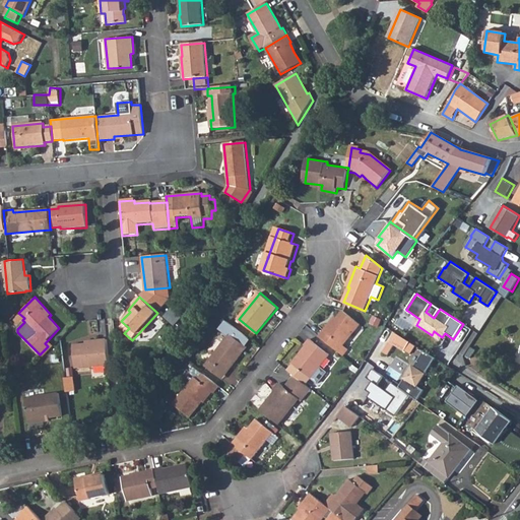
[(331,324),(322,337),(336,348),(341,342),(346,345),(363,324),(346,312),(341,318),(335,327),(331,324)]
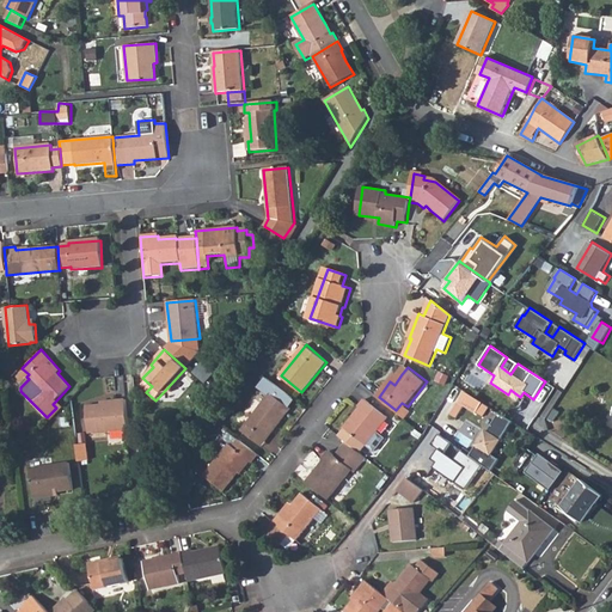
[(398,372),(390,381),(395,385),(402,374),(398,372)]
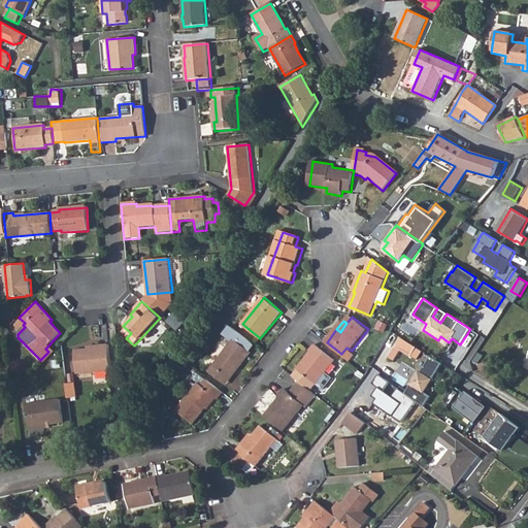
[(234,339),(209,370),(224,381),(235,366),(238,369),(253,351),(252,350),(256,344),(232,326),(227,333),(234,339)]
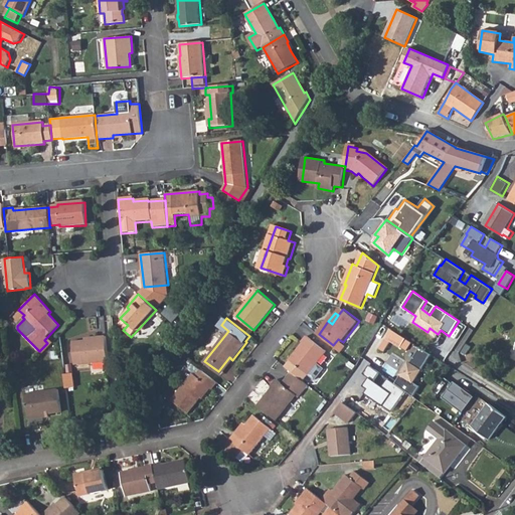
[(405,351),(410,342),(391,330),(379,349),(383,352),(390,342),(405,351)]
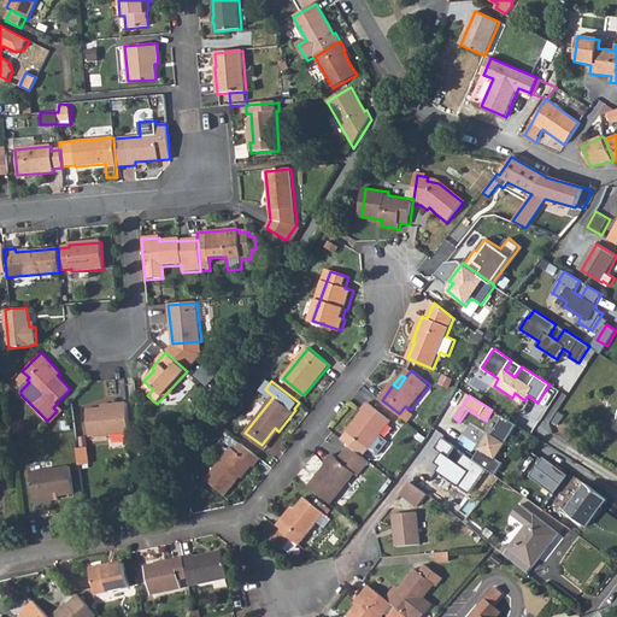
[(352,432),(346,439),(353,445),(365,454),(393,421),(370,403),(364,410),(365,410),(359,418),(362,419),(352,432)]
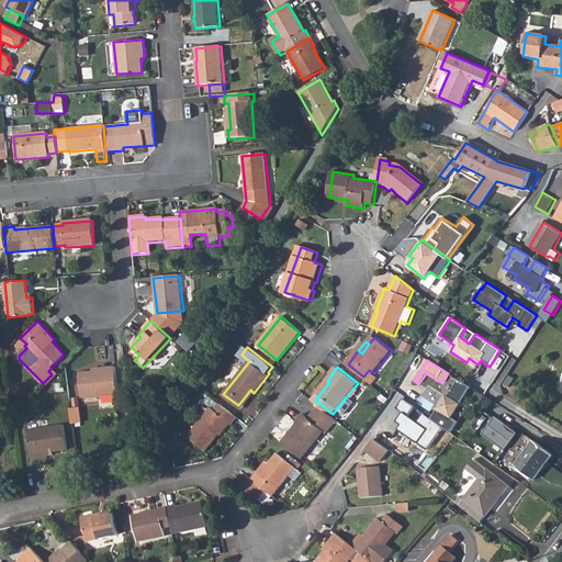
[(52,374),(43,383),(46,386),(58,374),(52,368),(48,371),(52,374)]
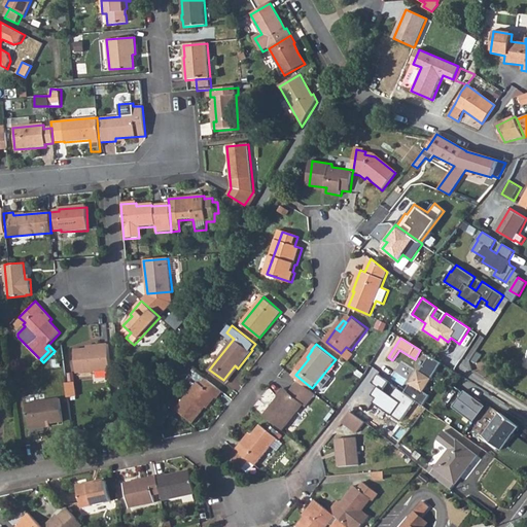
[(75,375),(110,371),(107,345),(84,347),(85,349),(72,351),(75,375)]
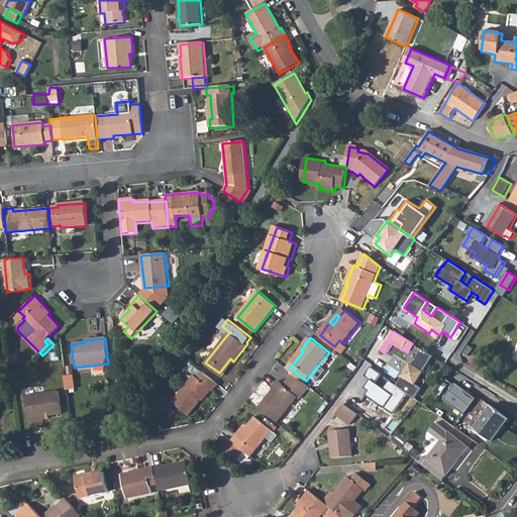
[(401,375),(396,384),(405,391),(412,395),(417,387),(411,383),(429,354),(420,348),(411,363),(409,362),(401,375)]
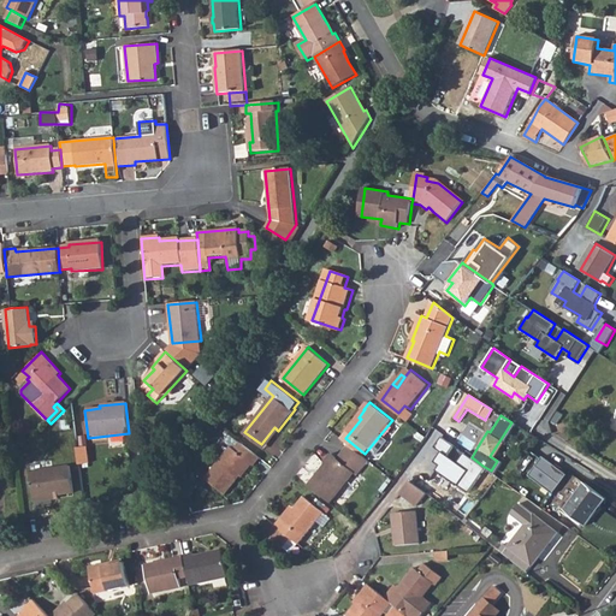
[(349,428),(351,431),(361,419),(359,418),(349,428)]
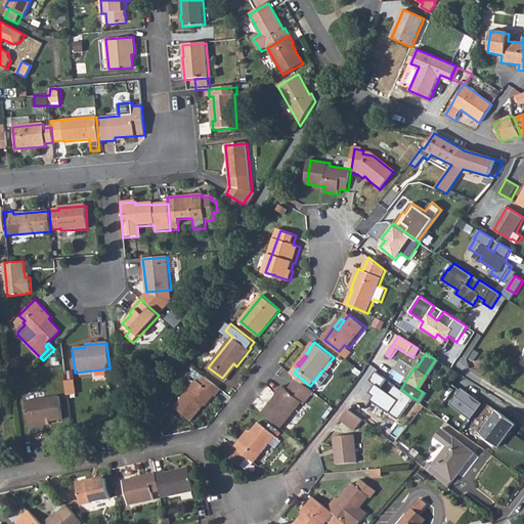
[(378,372),(372,381),(377,384),(370,392),(375,395),(372,399),(388,411),(388,410),(396,417),(410,396),(401,389),(395,384),(389,392),(382,387),(387,379),(378,372)]
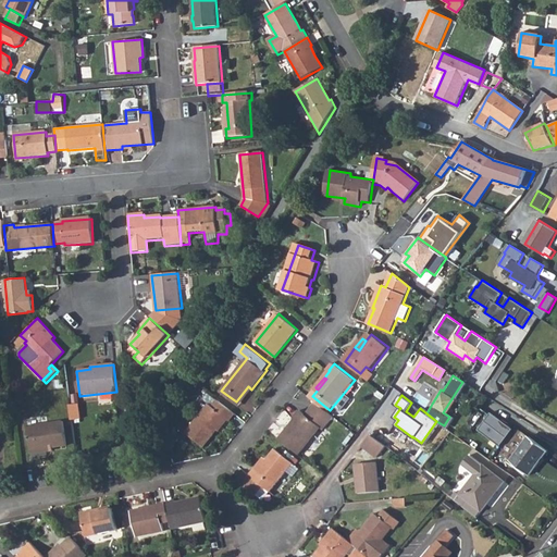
[(222,432),(236,413),(219,399),(213,406),(210,405),(187,433),(205,447),(219,430),(222,432)]
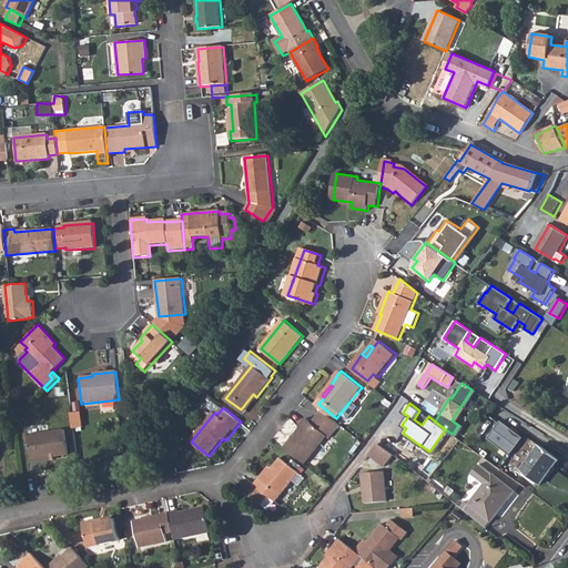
[(304,427),(287,447),(306,463),(330,434),(332,436),(343,423),(336,418),(325,409),(315,423),(308,417),(302,425),(304,427)]
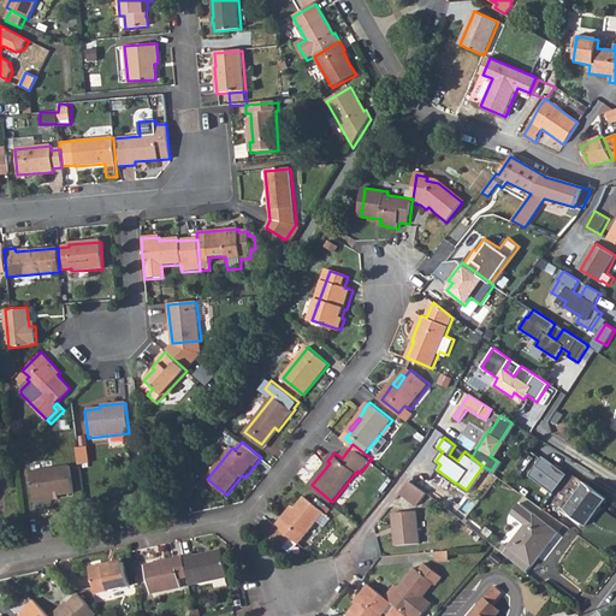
[(540,455),(525,474),(549,492),(564,474),(540,455)]
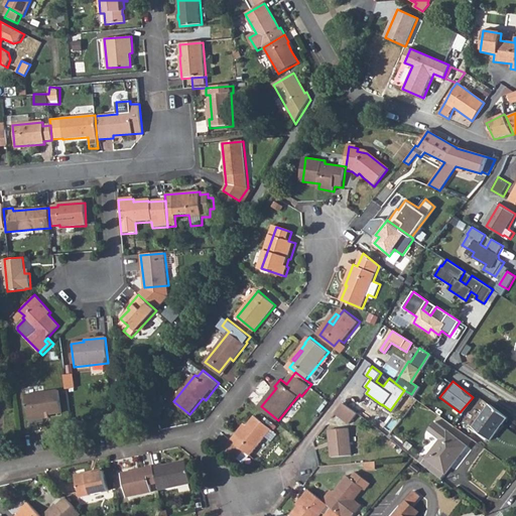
[(74,383),(66,384),(66,392),(75,390),(74,383)]
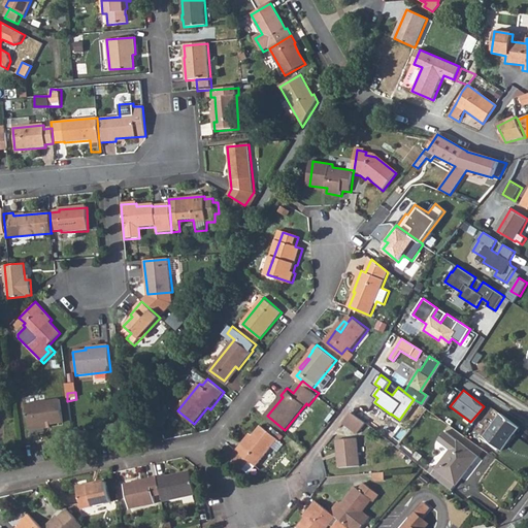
[(60,398),(26,403),(29,429),(38,427),(37,425),(51,423),(63,421),(60,398)]
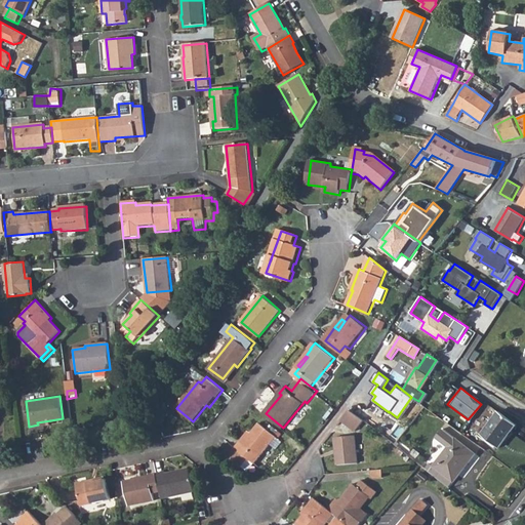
[(352,409),(344,419),(358,431),(366,420),(360,415),(352,409)]
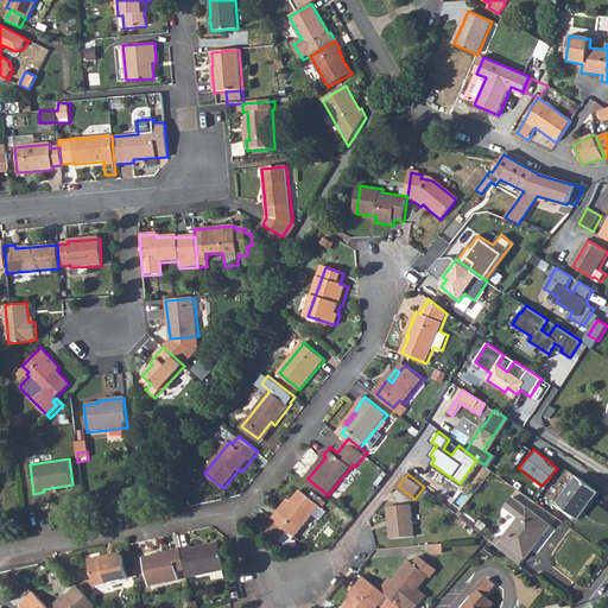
[(574,475),(551,502),(571,518),(594,492),(574,475)]
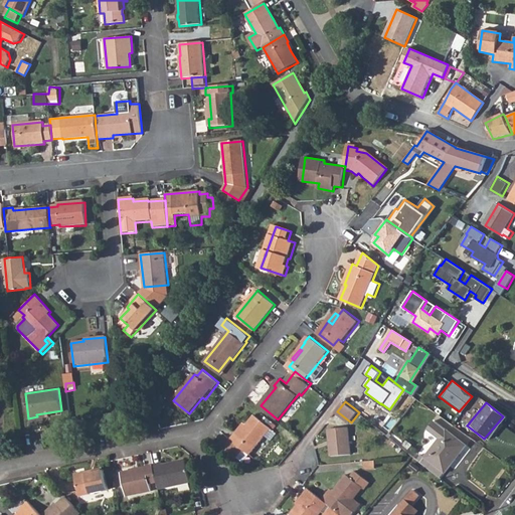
[(244,422),(224,448),(243,463),(256,447),(265,437),(273,443),(279,435),(255,414),(247,424),(244,422)]
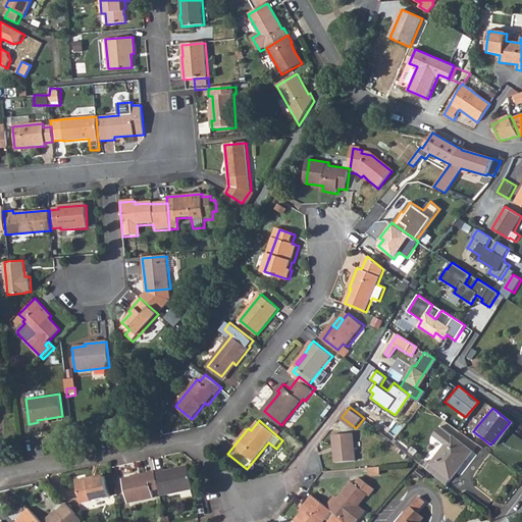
[(424,459),(445,475),(467,448),(447,431),(434,422),(427,430),(438,440),(428,454),(424,459)]
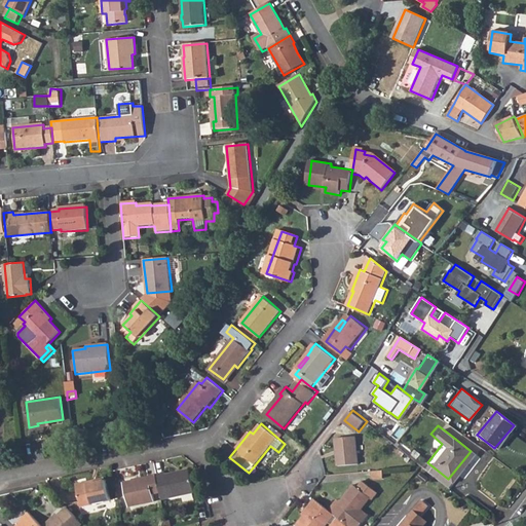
[(359,436),(338,438),(341,465),(362,462),(359,436)]
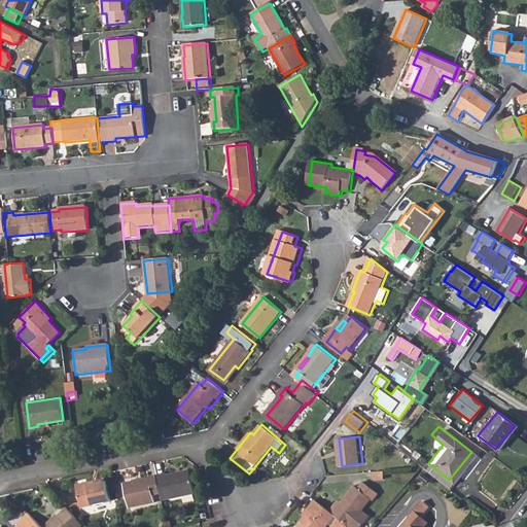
[(432,458),(428,454),(420,465),(424,468),(428,463),(432,458)]
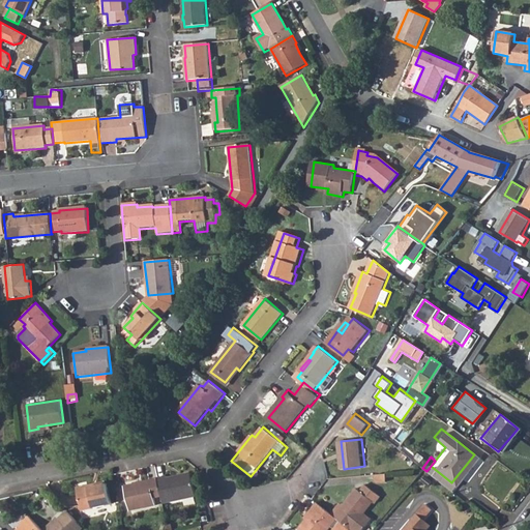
[(431,466),(427,471),(427,472),(444,486),(447,488),(451,482),(431,466)]
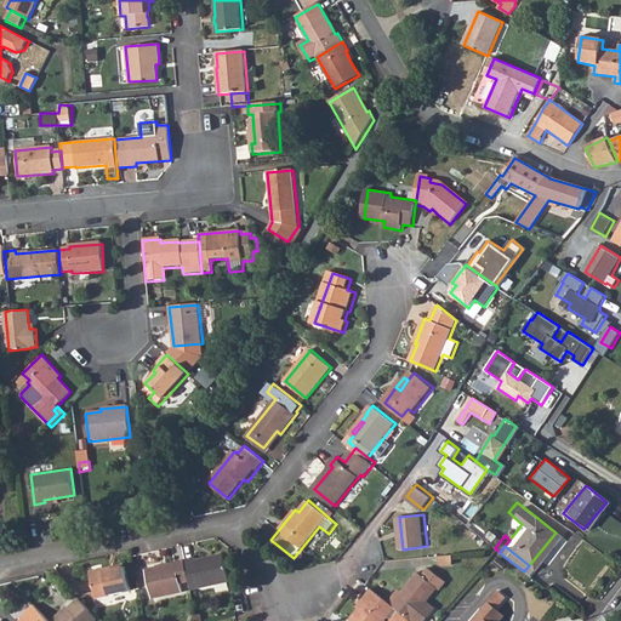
[(206,557),(195,558),(203,588),(232,582),(227,556),(208,559),(206,557)]
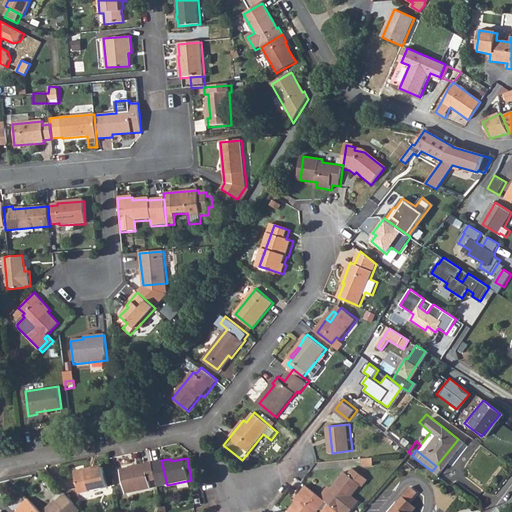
[(375,458),(366,459),(365,459),(365,460),(364,461),(364,462),(364,463),(364,464),(365,465),(366,466),(367,466),(376,465),(375,458)]
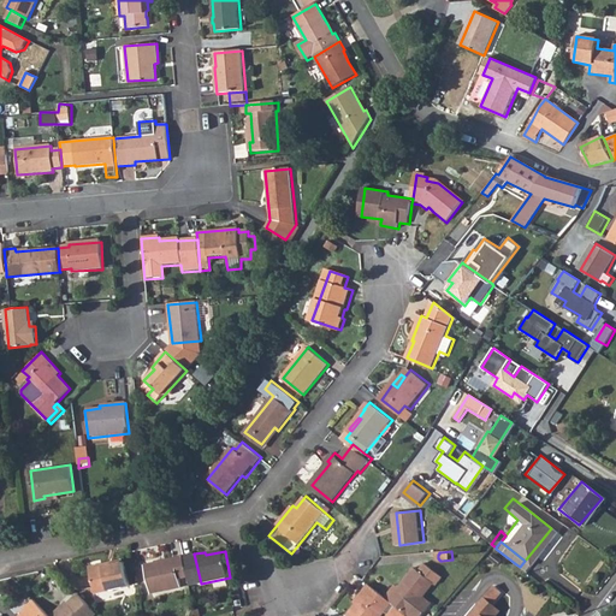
[(181,573),(189,570),(185,556),(149,563),(153,584),(169,580),(170,585),(183,582),(181,573)]
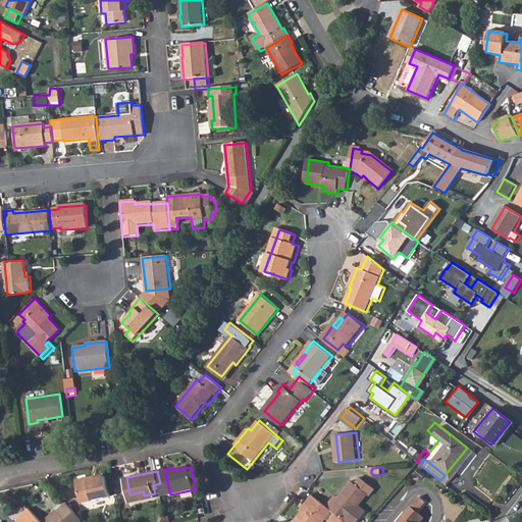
[(106,475),(76,481),(81,504),(111,498),(106,475)]
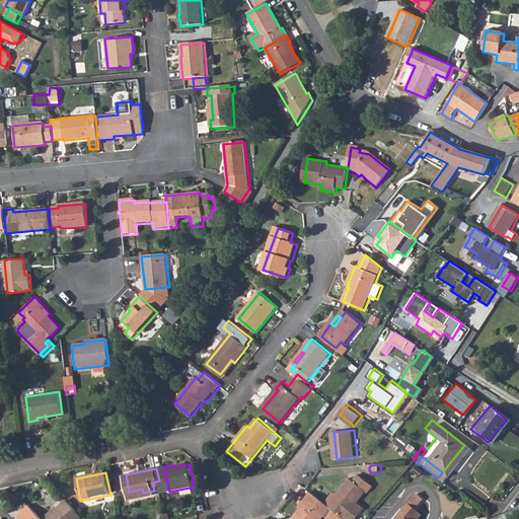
[(335,492),(326,501),(348,518),(357,518),(367,507),(360,502),(368,492),(369,493),(375,486),(359,473),(354,479),(352,477),(338,495),(335,492)]
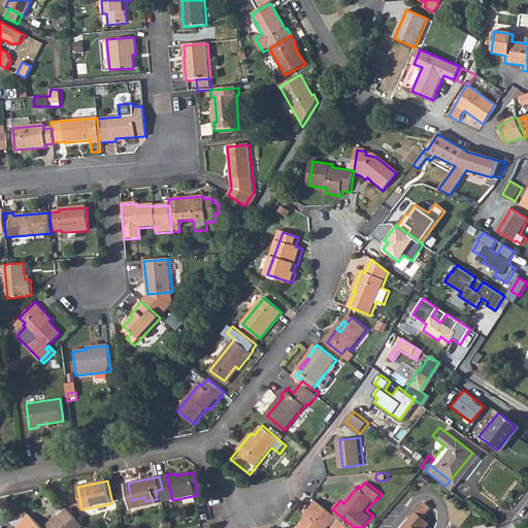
[(45,491),(37,499),(50,513),(58,505),(45,491)]
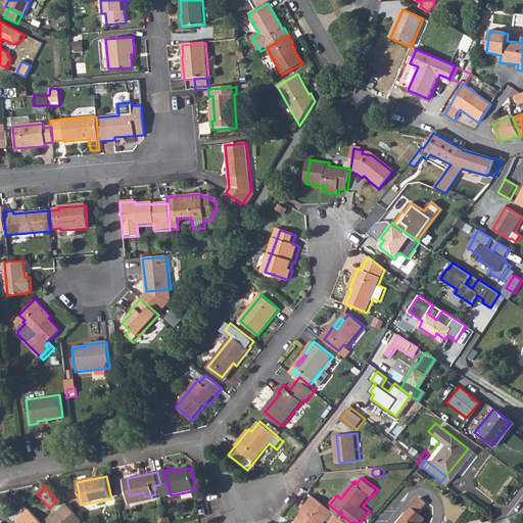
[(299,522),(327,522),(331,520),(334,522),(332,522),(350,522),(329,505),(317,495),(311,504),(313,505),(298,522),(299,522)]
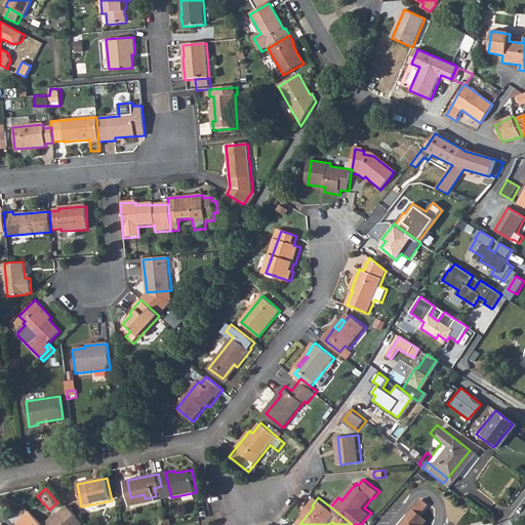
[(430,506),(423,499),(414,511),(420,516),(430,506)]
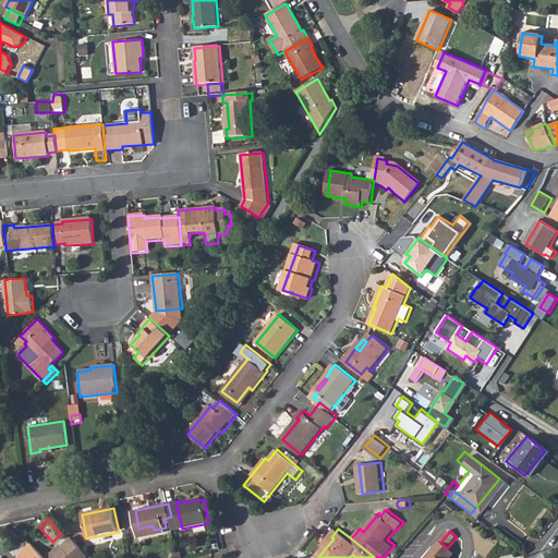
[(60,545),(46,557),(86,557),(87,557),(71,540),(62,547),(60,545)]
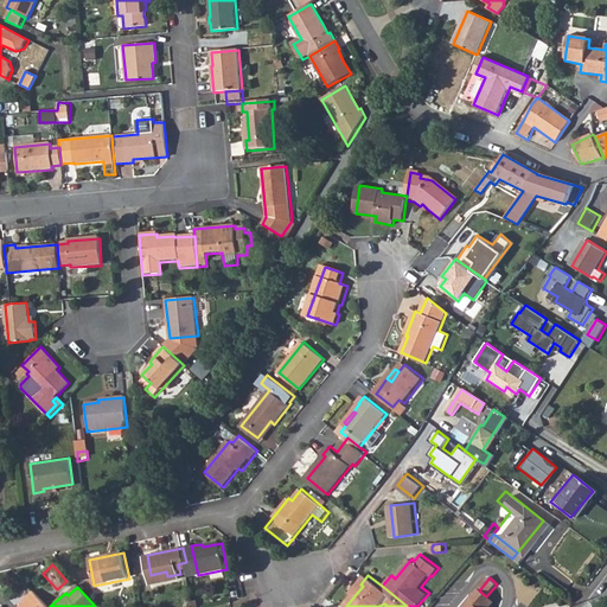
[(20,606),(49,606),(34,590),(26,599),(27,601),(20,606)]
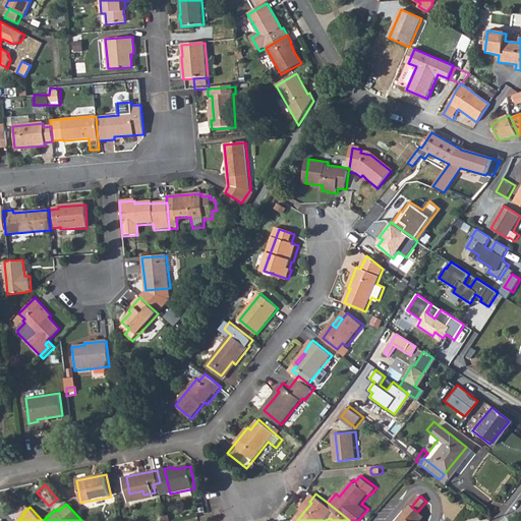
[(421,520),(424,518),(417,512),(411,507),(404,515),(410,520),(421,520)]
